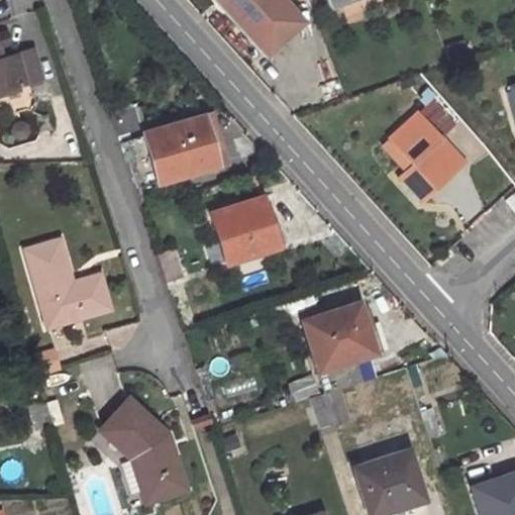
[(223,0),(266,45),(295,18),(282,4),(287,0),(223,0)]
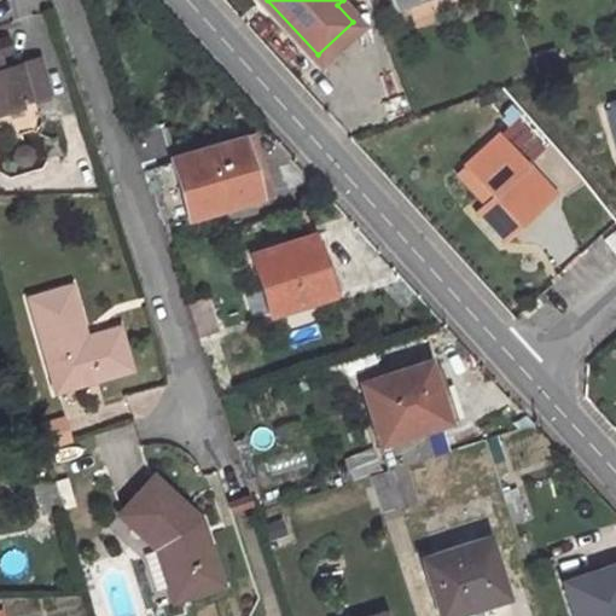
[(0,36),(0,104),(51,88),(41,54),(3,67),(0,59),(0,52),(9,50),(4,35),(0,36)]
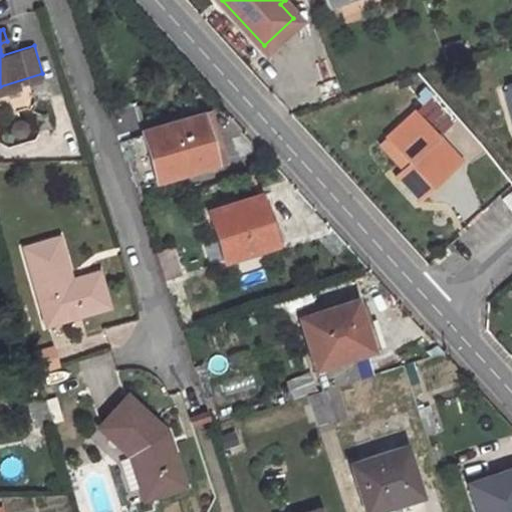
[(146,124),(140,106),(111,115),(117,133),(146,124)]
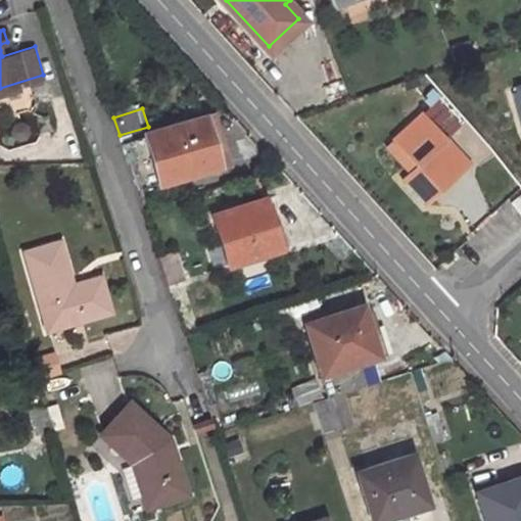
[(204,113),(220,166),(229,162),(215,110),(204,113)]
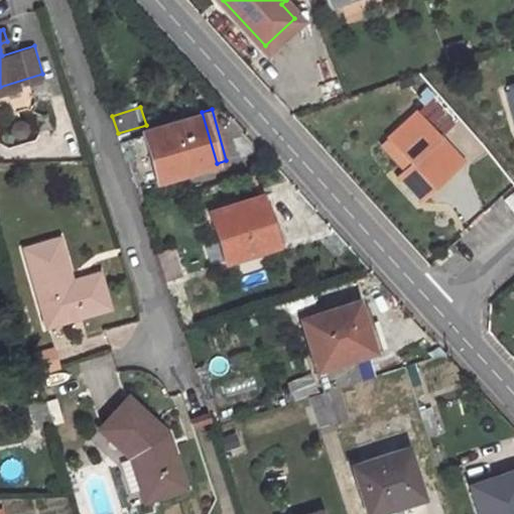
[(406,166),(397,174),(421,200),(465,160),(416,109),(387,134),(412,161),(406,166)]
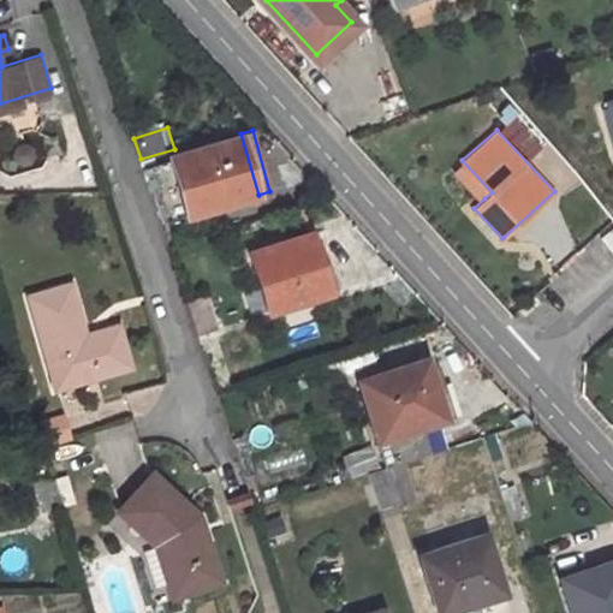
[(240,134),(171,154),(172,156),(188,210),(189,214),(259,195),(240,134)]
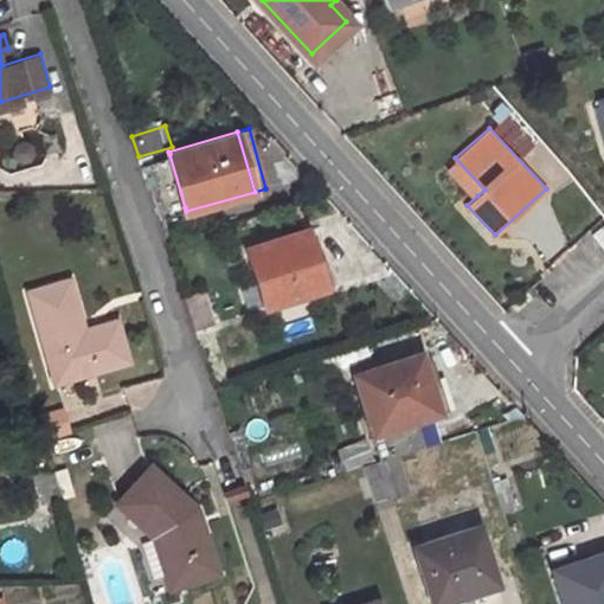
[(185,207),(169,154),(143,162),(160,216),(185,207)]
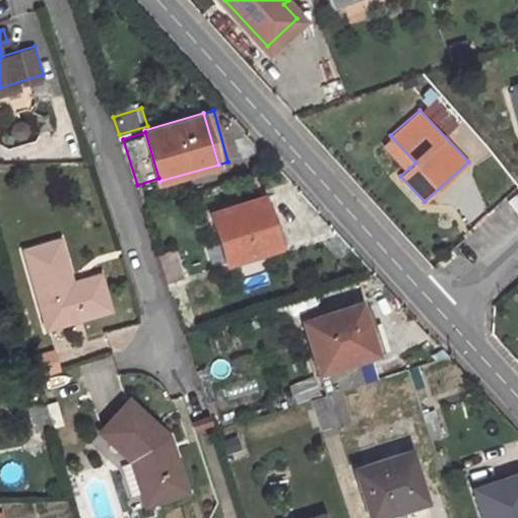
[(415,163),(390,135),(384,141),(409,168),(415,163)]
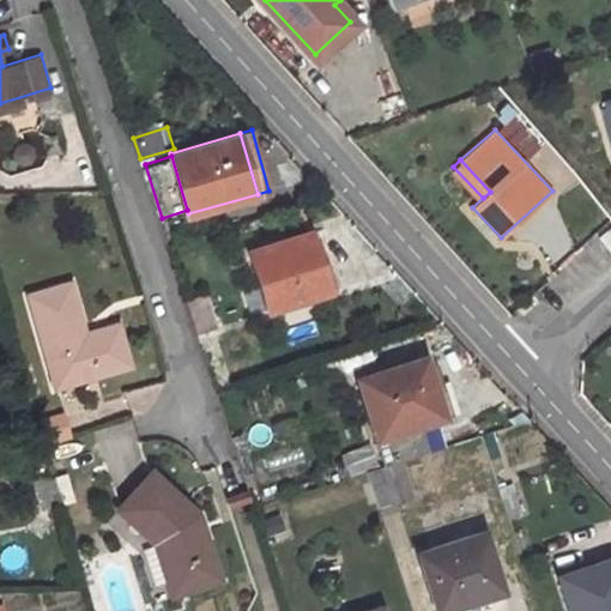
[(610,227),(600,236),(610,248),(610,227)]
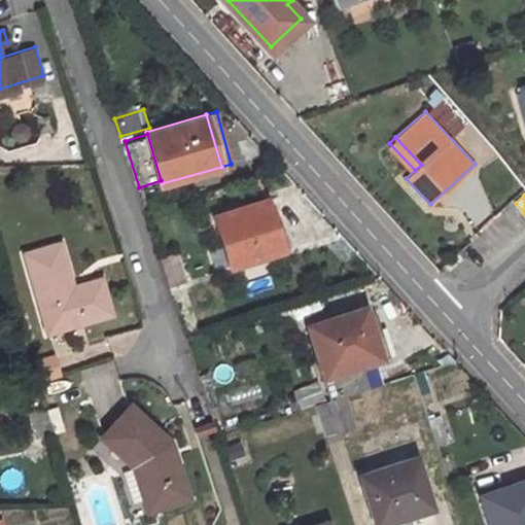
[(267,199),(214,214),(231,266),(282,249),(273,218),(267,199)]
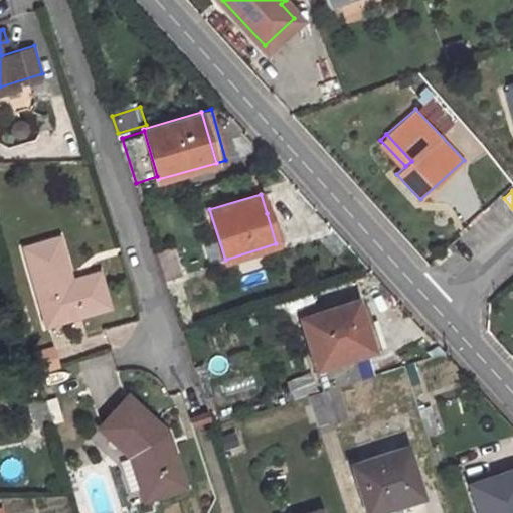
[(273,211),(267,213),(276,243),(283,241),(273,211)]
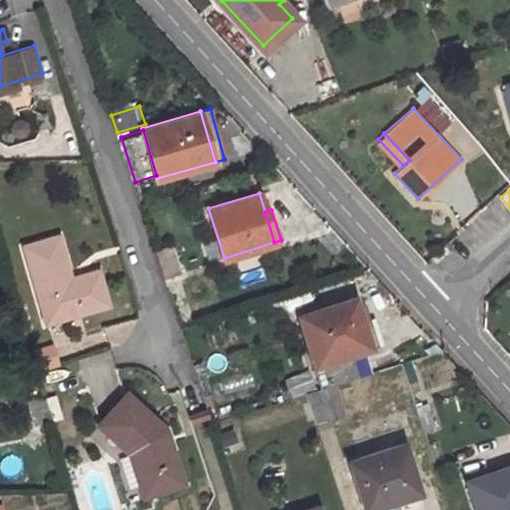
[(23,245),(46,324),(111,305),(100,269),(72,277),(60,233),(23,245)]
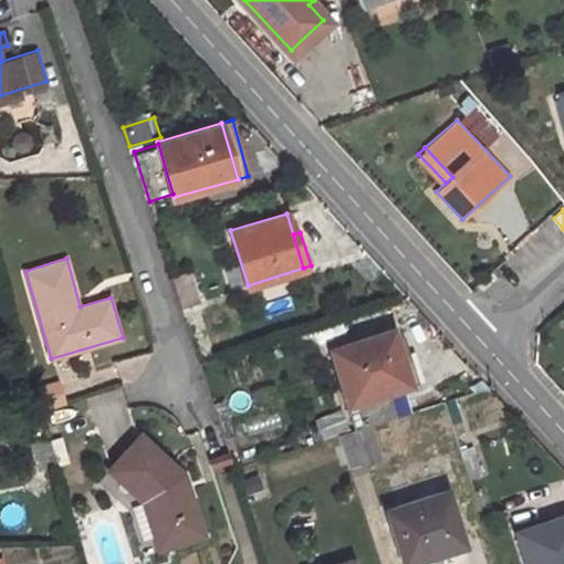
[(240,262),(223,267),(230,289),(246,284),(240,262)]
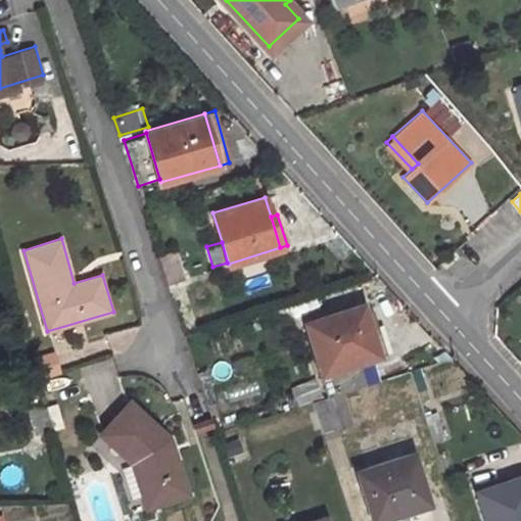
[(191,268),(185,245),(157,253),(168,283),(185,278),(183,271),(191,268)]
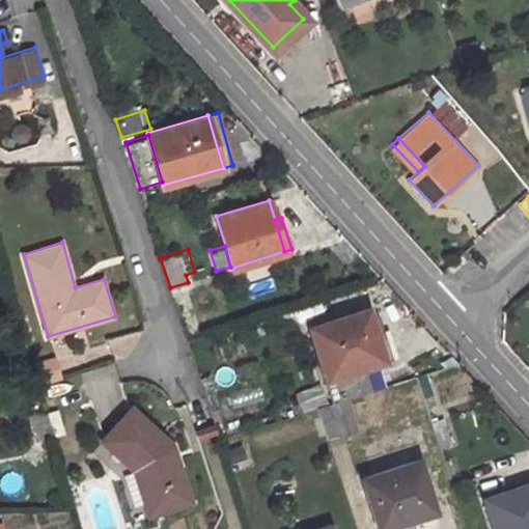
[(363,318),(371,315),(368,308),(361,311),(363,318)]
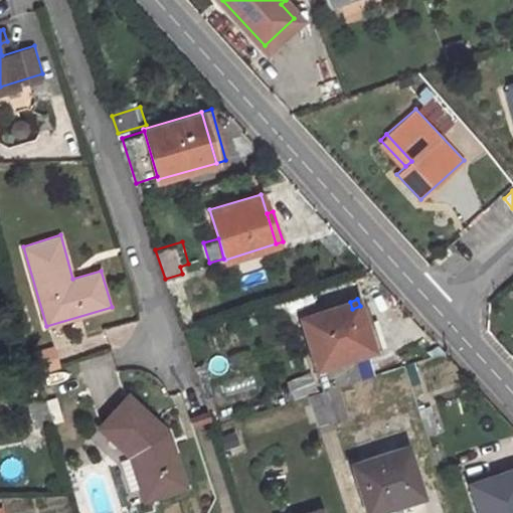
[(350,302),(300,316),(317,368),(374,349),(360,306),(352,309),(350,302)]
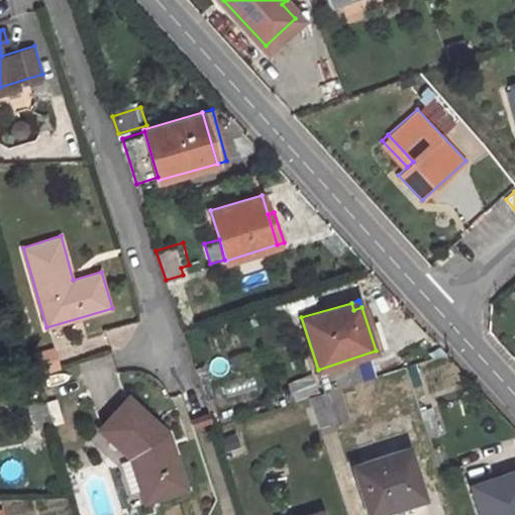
[(39,373),(60,366),(54,347),(34,353),(39,373)]
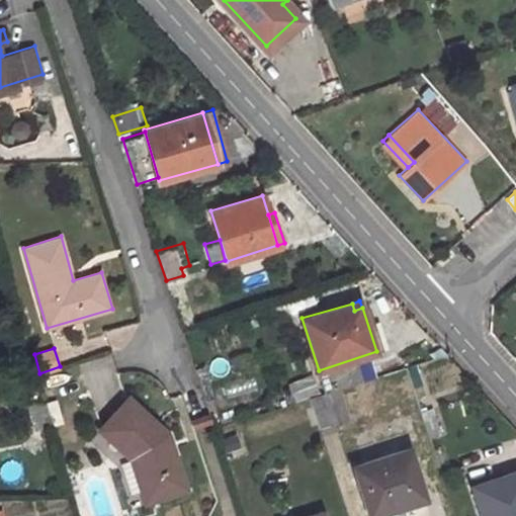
[(311,398),(321,428),(351,417),(341,388),(311,398)]
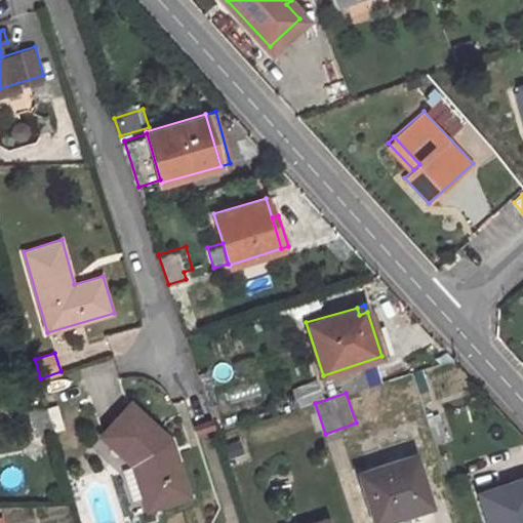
[(189,495),(170,438),(132,403),(105,433),(136,463),(153,508),(189,495)]
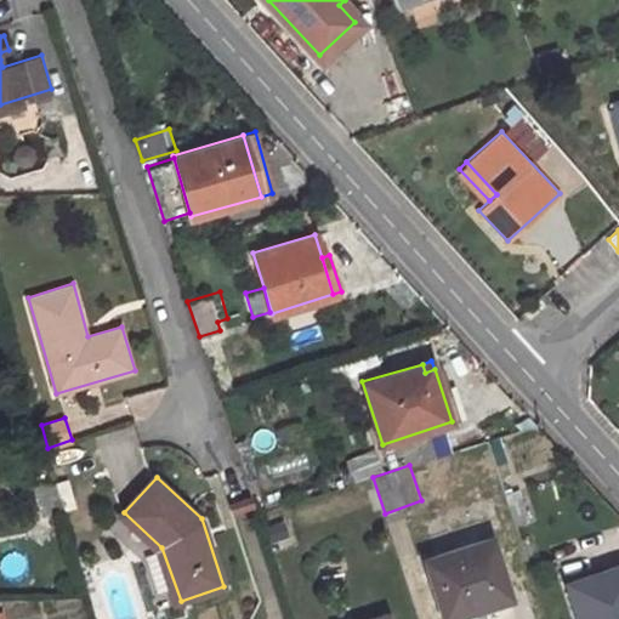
[(33,480),(41,514),(64,507),(57,480),(33,480)]
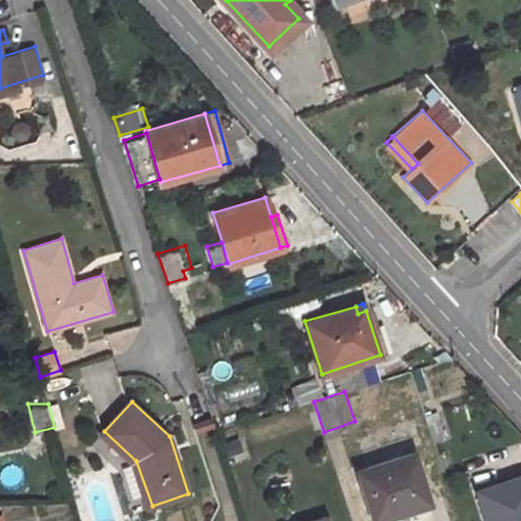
[(445,436),(440,420),(429,423),(435,440),(445,436)]
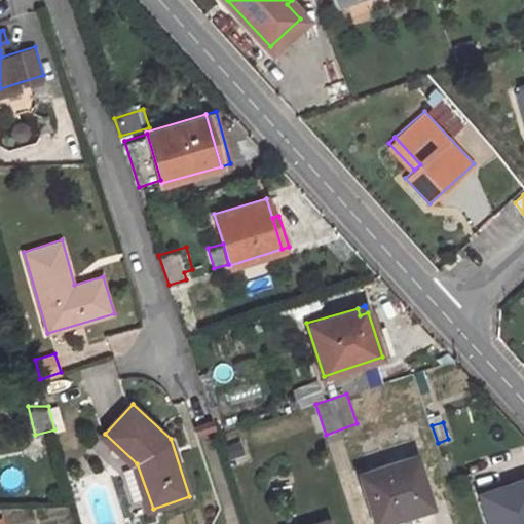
[(416,456),(361,474),(377,522),(431,506),(416,456)]
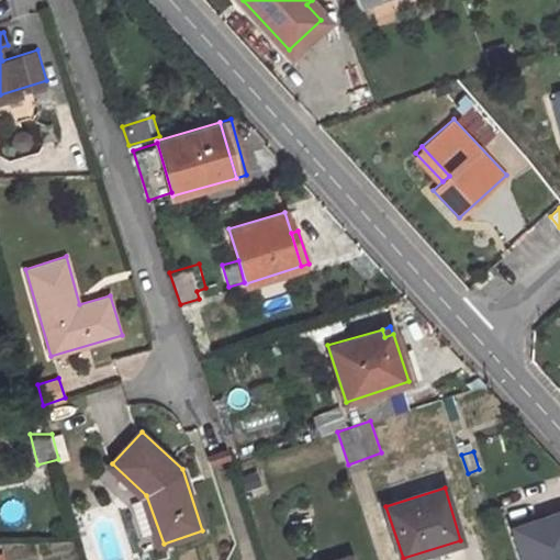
[(559,513),(515,527),(525,559),(559,559),(559,513)]
